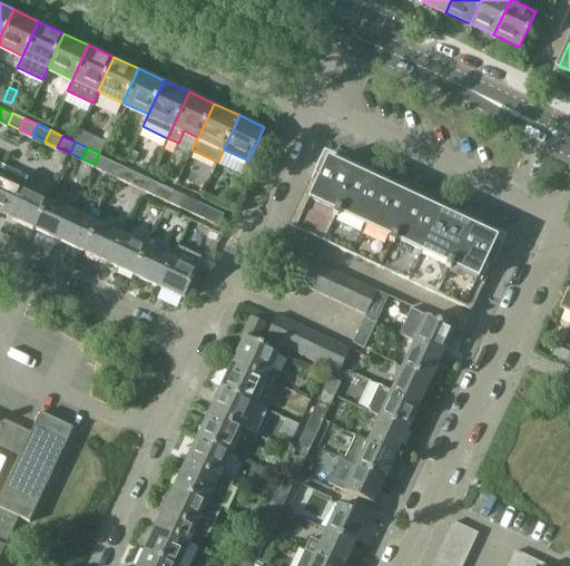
[(107,171),(112,159),(99,153),(95,164),(107,171)]
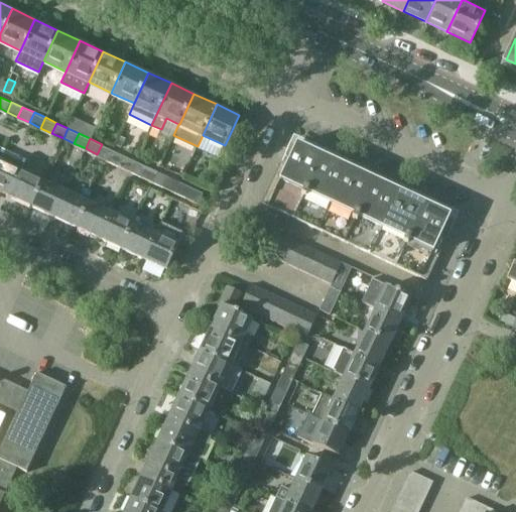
[(450,214),(296,142),(267,204),(427,278),(439,252),(433,249),(450,214)]
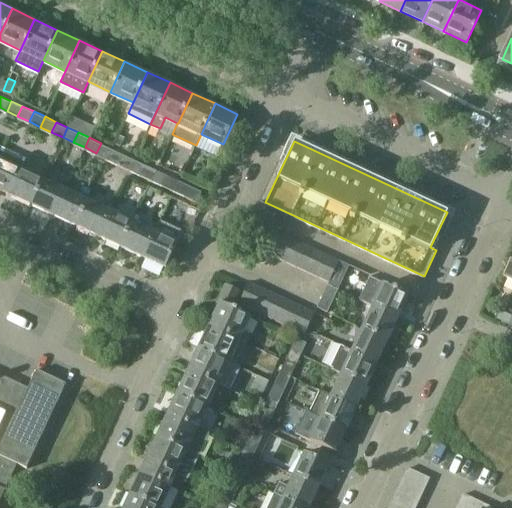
[(43,177),(21,167),(26,156),(0,143),(0,187),(31,203),(43,177)]
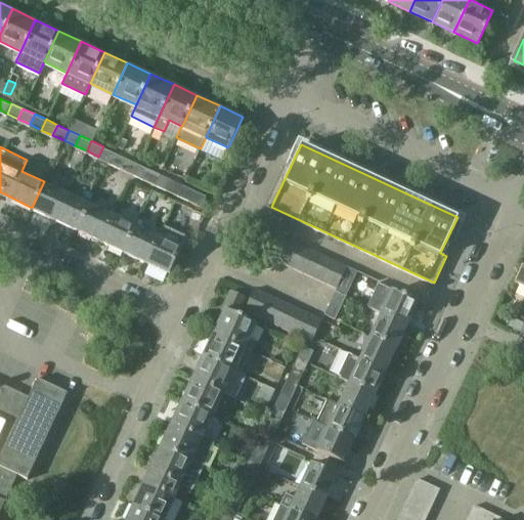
[(110,162),(115,152),(103,146),(98,157),(110,162)]
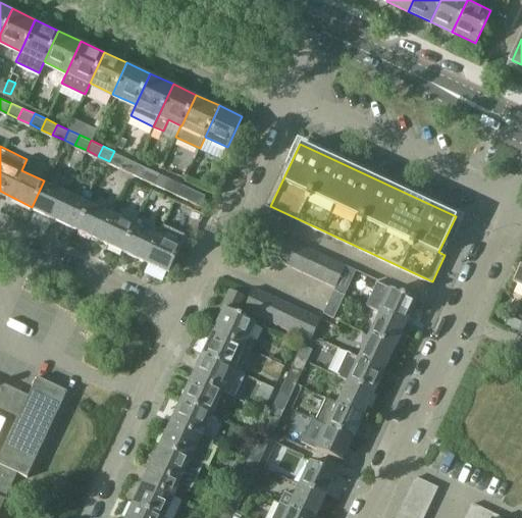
[(120,166),(125,156),(114,151),(109,161),(120,166)]
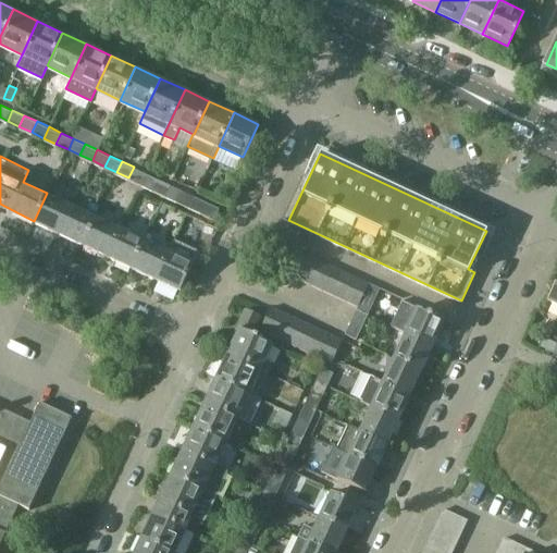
[(140,183),(146,172),(134,167),(128,177),(140,183)]
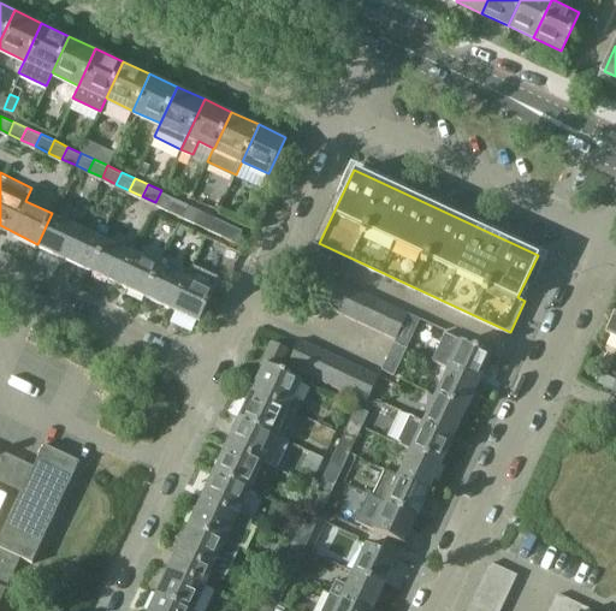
[(170,209),(176,197),(161,190),(155,202),(170,209)]
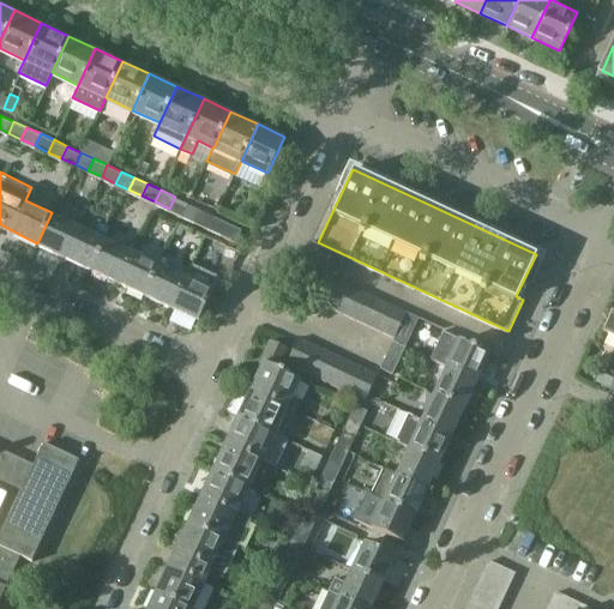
[(182,215),(187,203),(175,197),(169,209),(182,215)]
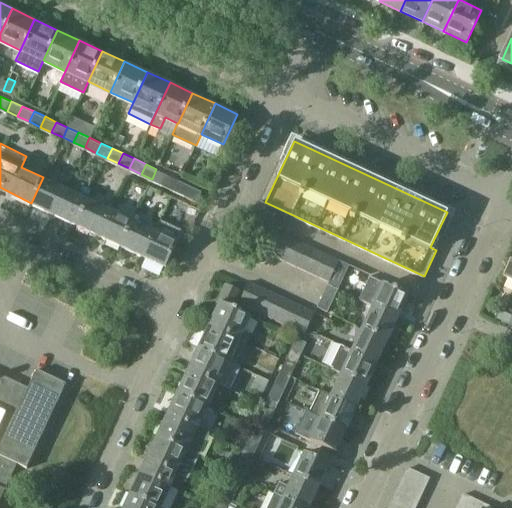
[(164,184),(169,174),(156,169),(152,179),(164,184)]
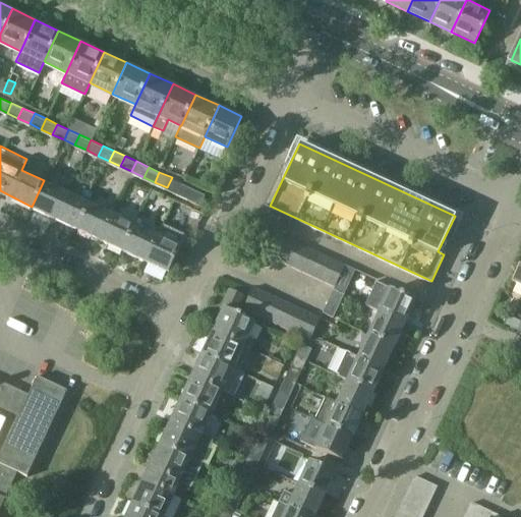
[(177,192),(182,182),(172,177),(167,187),(177,192)]
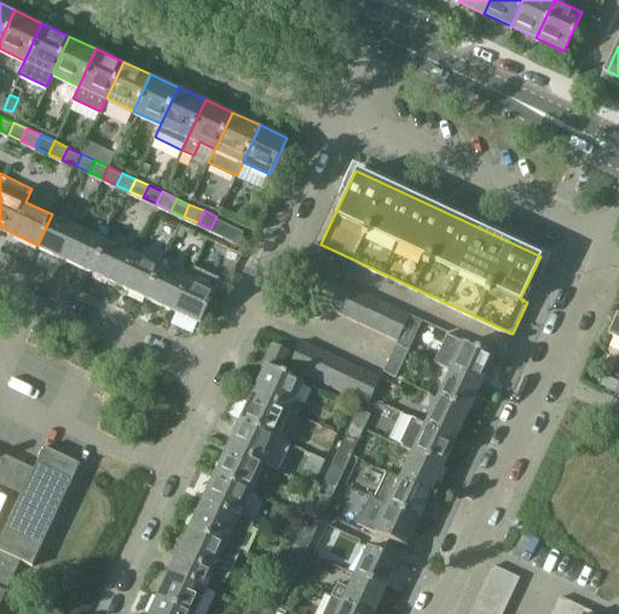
[(65,258),(80,227),(52,214),(38,245),(65,258)]
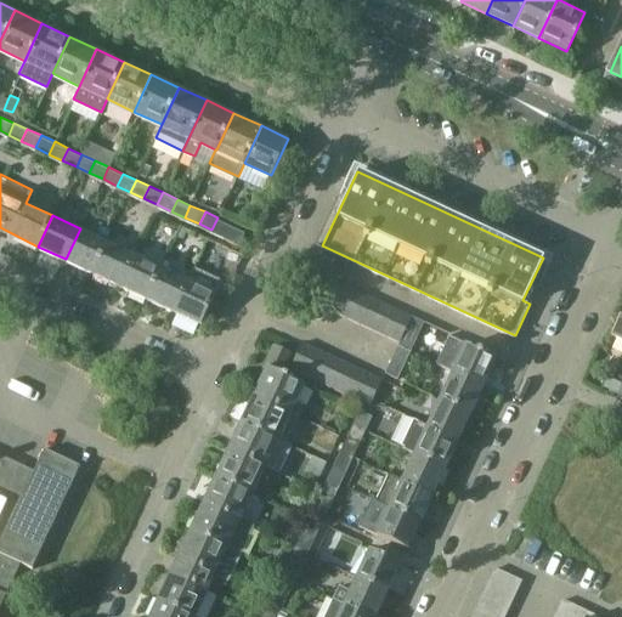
[(225,236),(231,224),(218,218),(211,230),(225,236)]
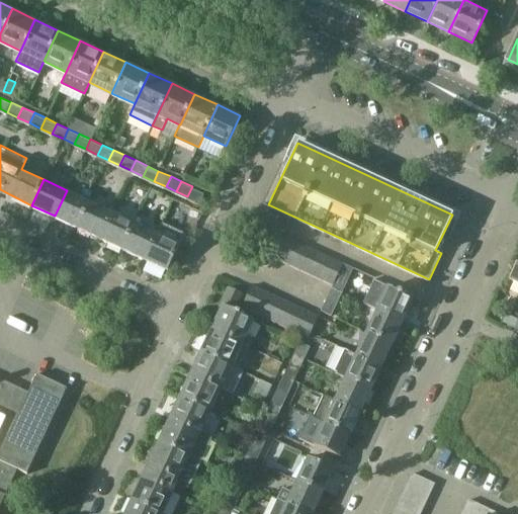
[(199,202),(204,192),(192,186),(187,196),(199,202)]
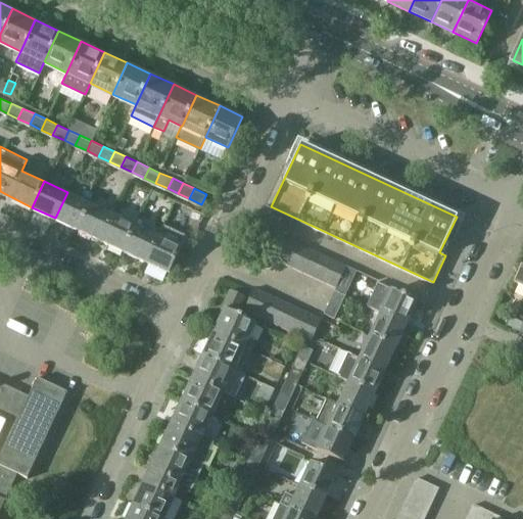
[(78,228),(90,202),(67,192),(55,218),(78,228)]
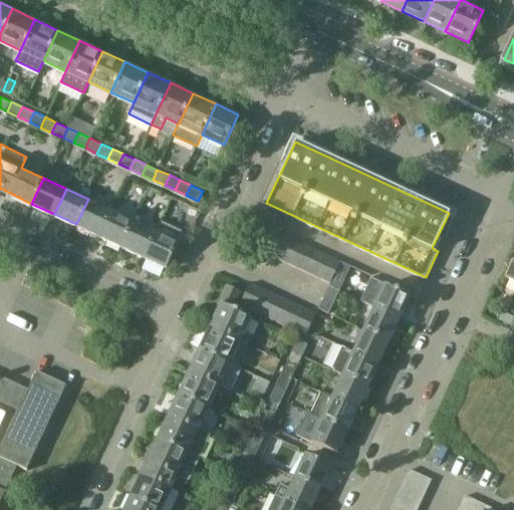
[(98,235),(110,210),(88,199),(76,224),(98,235)]
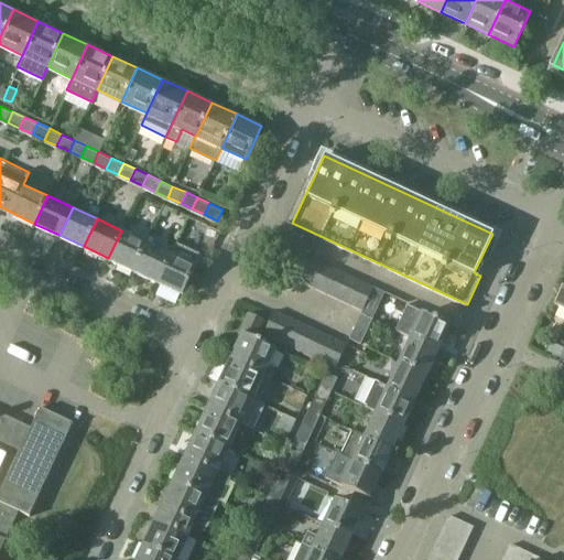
[(133,269),(147,241),(121,230),(108,258),(133,269)]
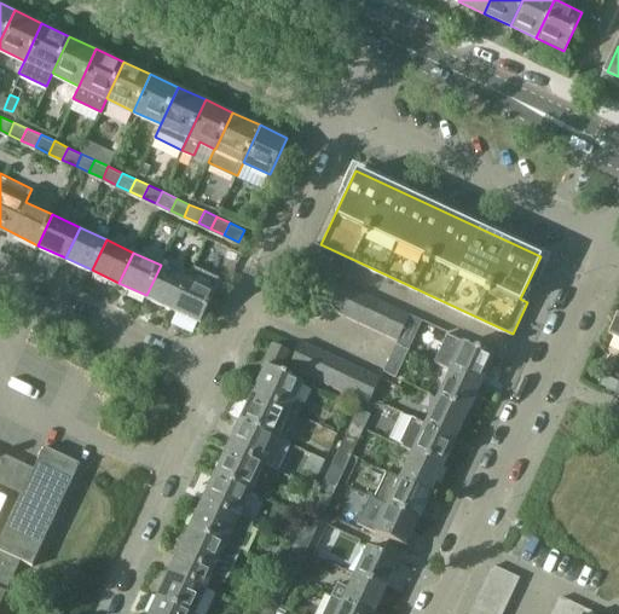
[(173,308),(187,277),(161,265),(146,295),(173,308)]
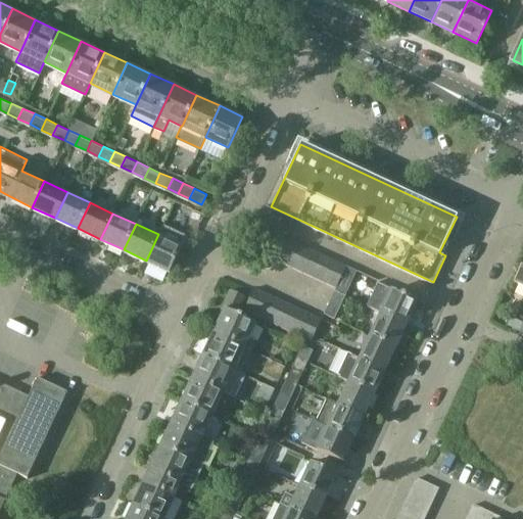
[(280,260),(290,237),(280,232),(269,254),(280,260)]
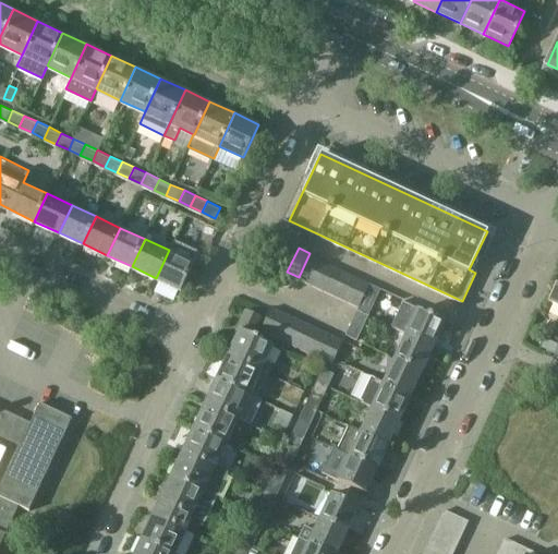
[(194,262),(169,250),(156,278),(181,289),(194,262)]
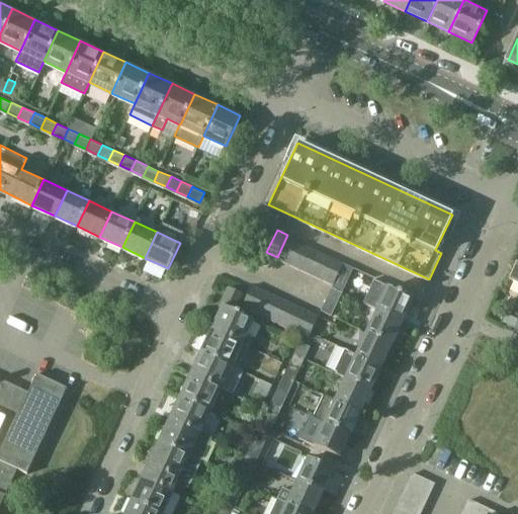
[(288,262),(298,241),(287,235),(277,257),(288,262)]
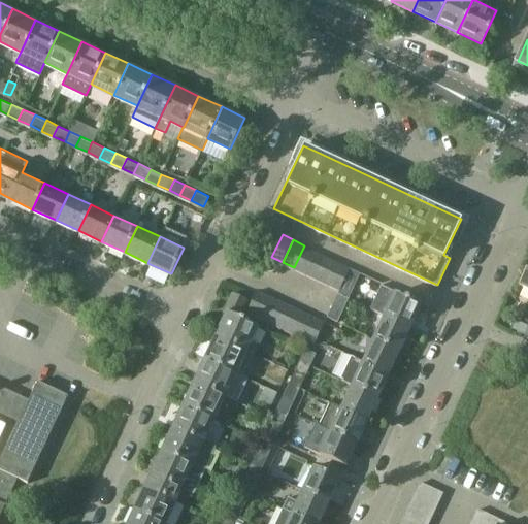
[(305,272),(316,251),(304,246),(294,267),(305,272)]
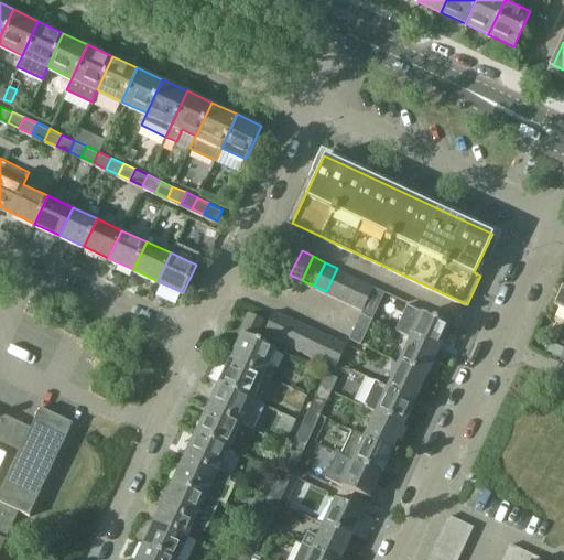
[(338,298),(349,273),(337,268),(326,291),(338,298)]
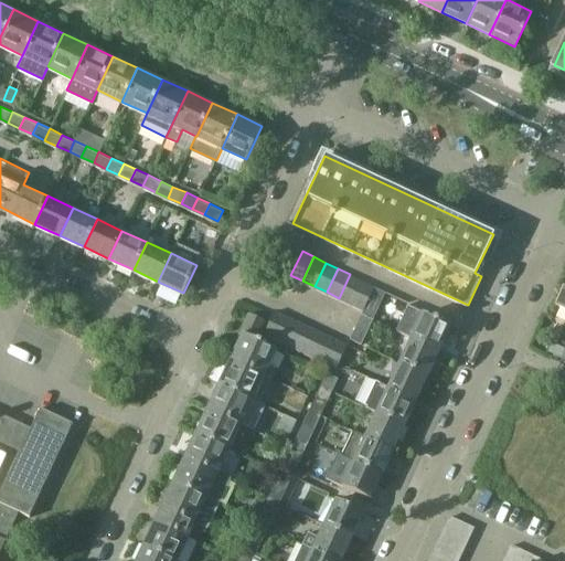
[(351,304),(362,279),(350,274),(339,298),(351,304)]
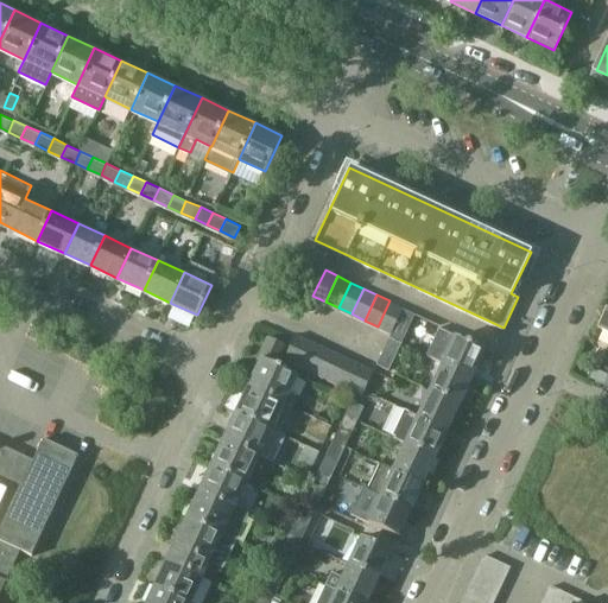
[(391,332),(403,308),(390,300),(378,327),(391,332)]
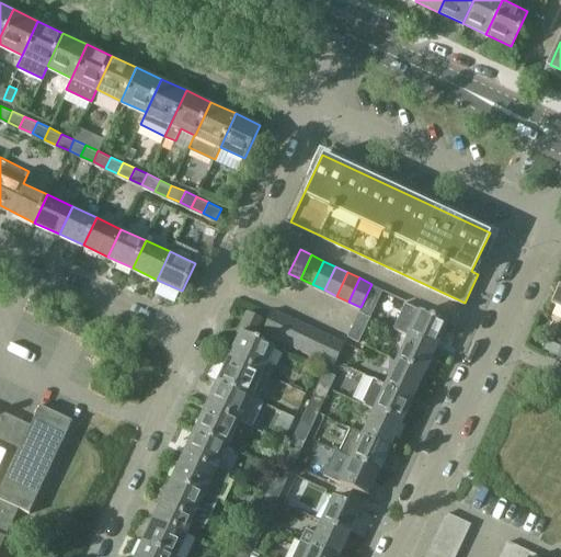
[(560,279),(551,300),(560,305),(560,279)]
